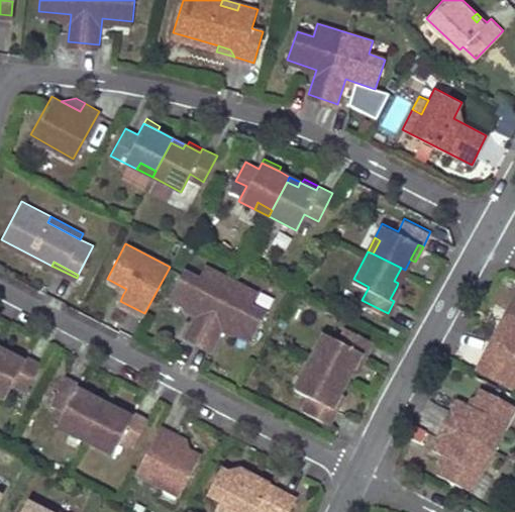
[(231,279),(207,266),(201,278),(185,270),(171,296),(185,303),(199,310),(197,316),(187,334),(198,341),(231,279)]
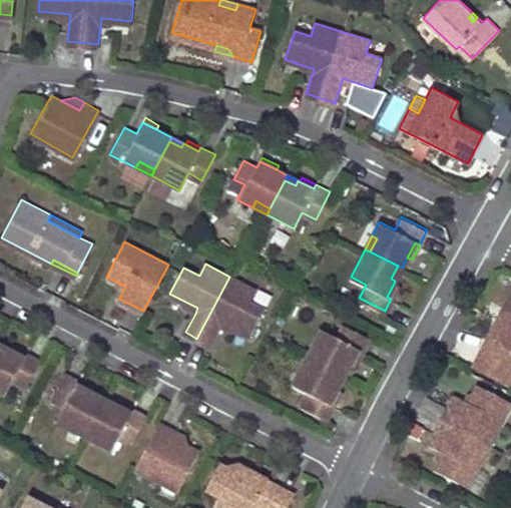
[(395,281),(402,268),(398,266),(391,279),(395,281)]
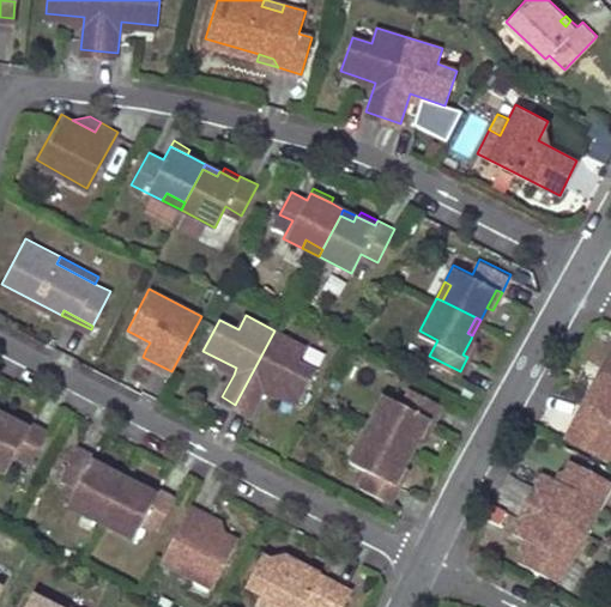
[(307,347),(274,331),(235,405),(254,414),(266,392),(270,386),(284,394),(302,402),(319,371),(300,362),(307,347)]
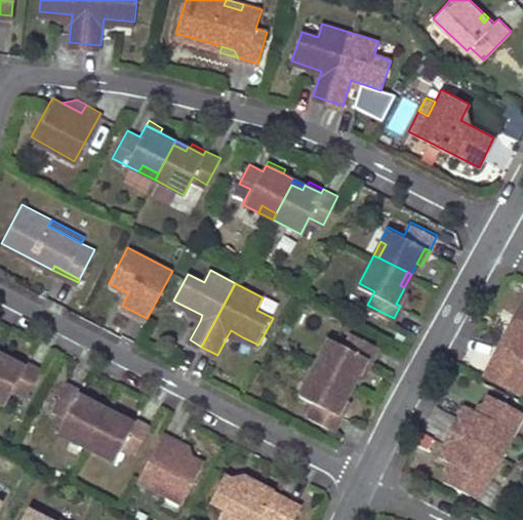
[(128,293),(115,286),(116,293),(125,298),(128,293)]
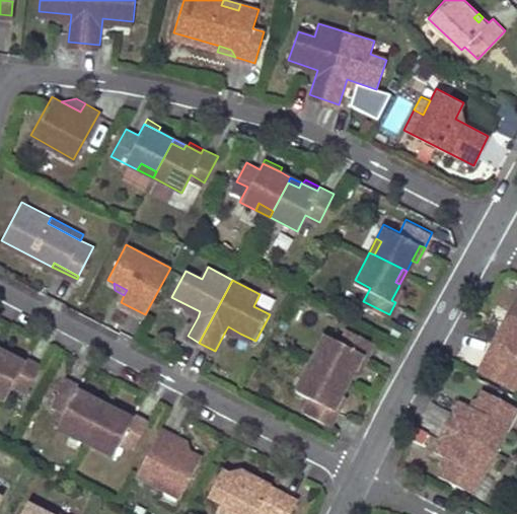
[(395,302),(402,289),(398,287),(391,300),(395,302)]
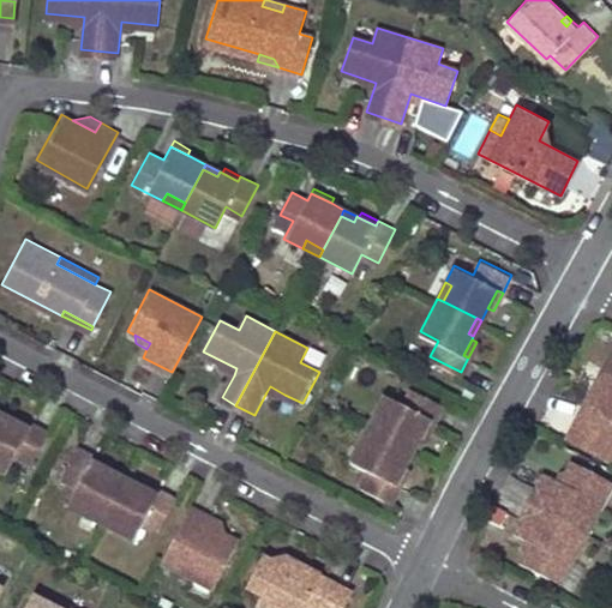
[(611,354),(599,379),(609,384),(605,391),(595,386),(579,419),(611,437),(611,354)]
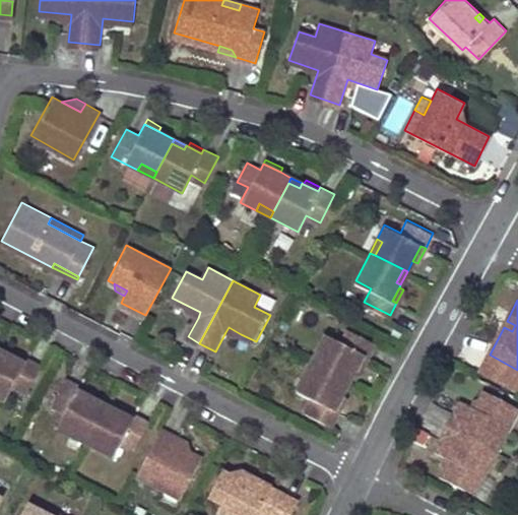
[(200,312),(186,305),(190,313),(198,318),(200,312)]
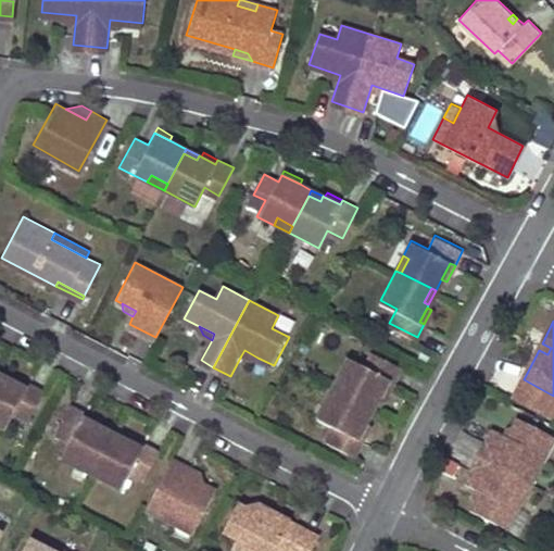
[(551,348),(542,343),(539,350),(548,354),(551,348)]
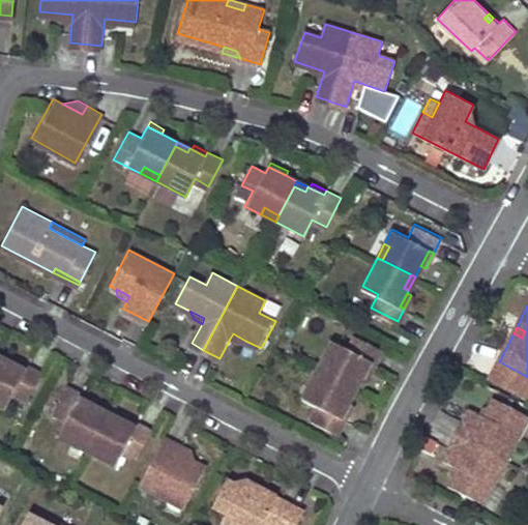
[(245,341),(233,333),(230,339),(238,343),(245,341)]
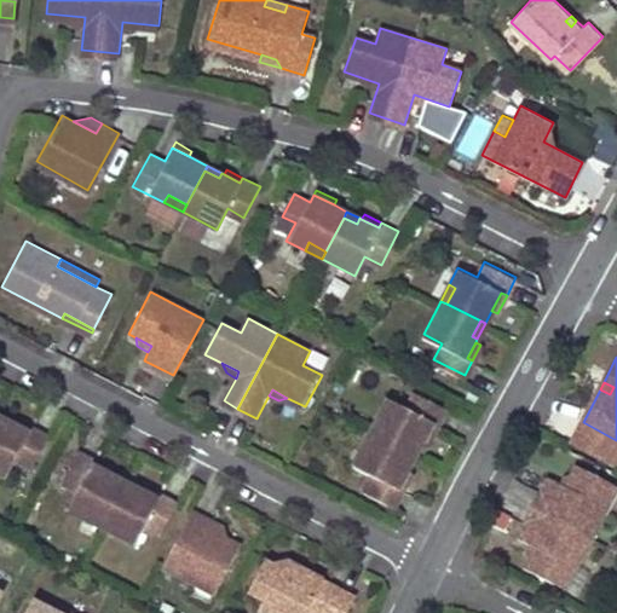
[(448,408),(416,391),(409,405),(390,395),(380,414),(387,416),(379,433),(411,450),(417,454),(426,439),(436,420),(439,422),(448,408)]
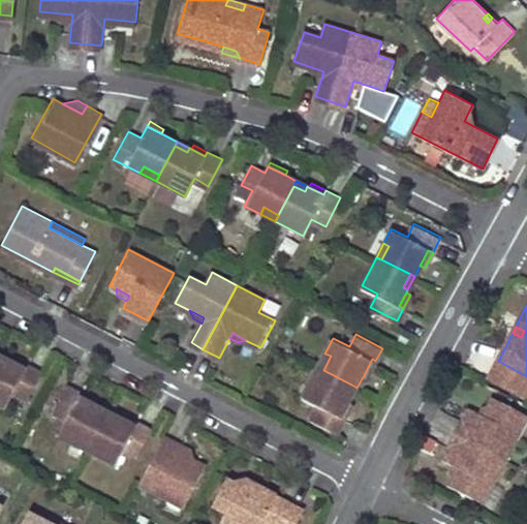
[(8,359),(0,353),(0,361),(5,364),(8,359)]
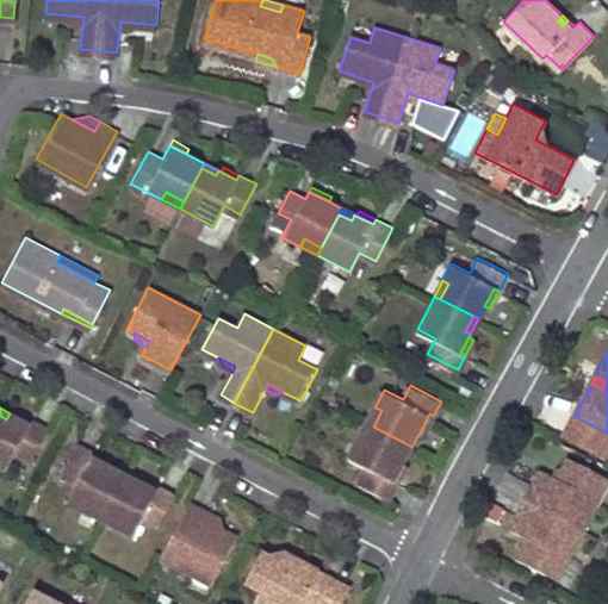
[(382,410),(374,408),(366,423),(373,427),(382,410)]
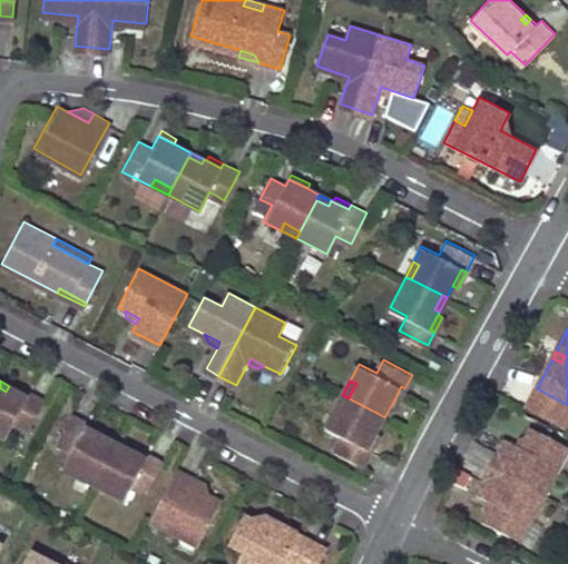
[(28,389),(13,382),(11,386),(26,394),(28,389)]
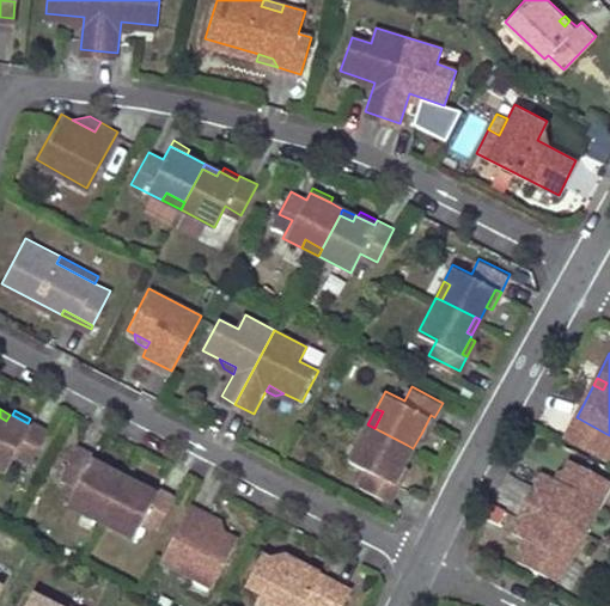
[(28,423),(12,415),(10,415),(6,421),(0,417),(0,464),(7,467),(17,450),(32,458),(48,428),(30,418),(28,423)]
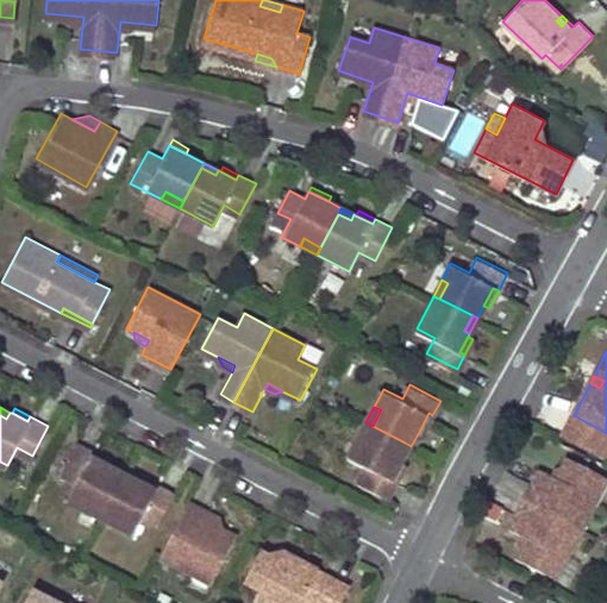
[(423,433),(432,415),(429,413),(419,432),(423,433)]
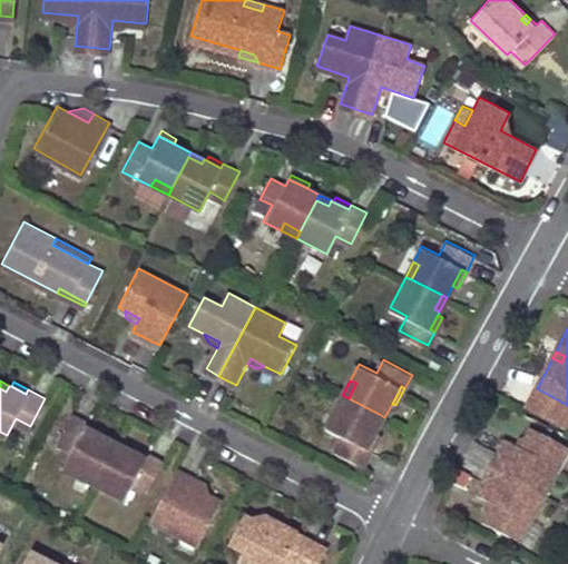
[(567,405),(537,388),(529,403),(562,421),(567,411),(567,405)]
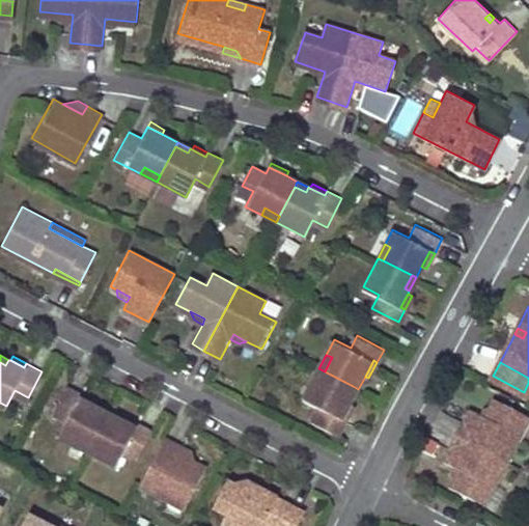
[(353,386),(325,371),(318,368),(304,397),(321,406),(313,419),(339,434),(347,418),(343,416),(352,403),(352,402),(346,398),(353,386)]
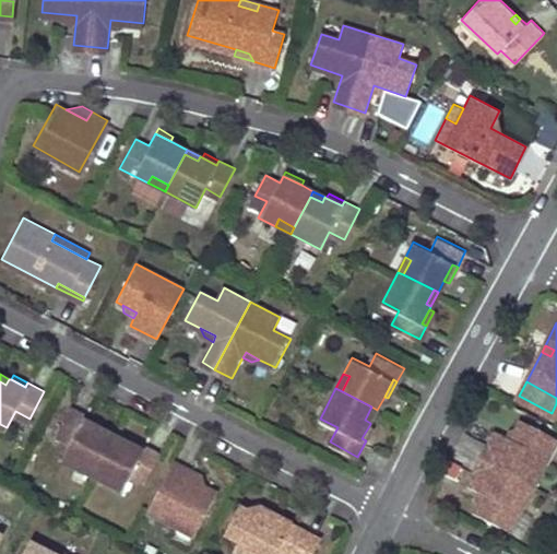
[(101,426),(85,419),(87,413),(71,404),(56,433),(72,441),(64,457),(78,464),(81,460),(95,468),(110,439),(114,434),(101,426)]
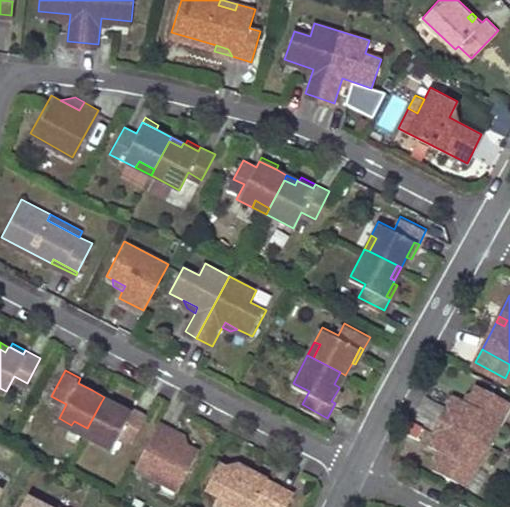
[(345,375),(340,372),(334,384),(339,387),(345,375)]
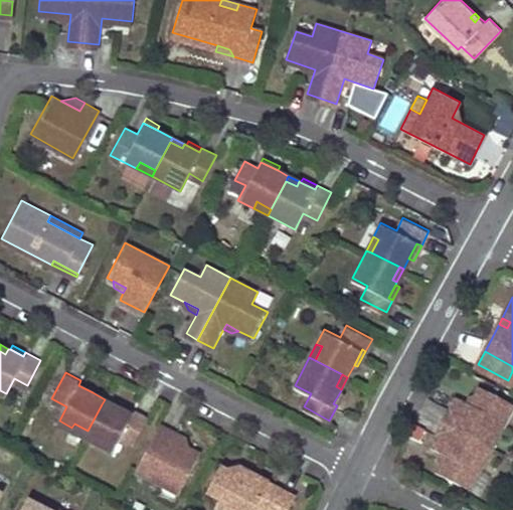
[(96,388),(80,380),(78,385),(93,392),(96,388)]
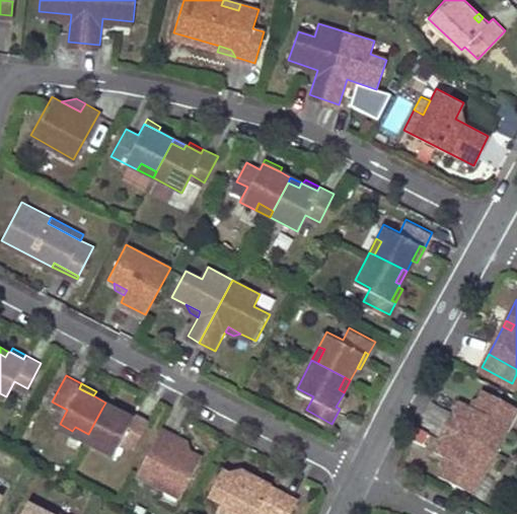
[(447,422),(498,448),(516,413),(516,402),(487,387),(476,405),(461,396),(447,422)]
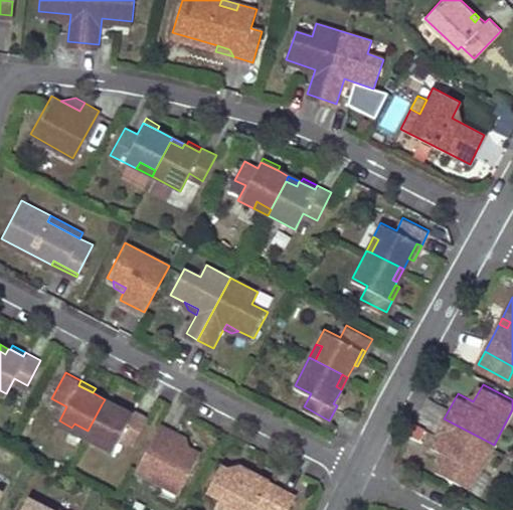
[(337,405),(344,392),(341,390),(333,403),(337,405)]
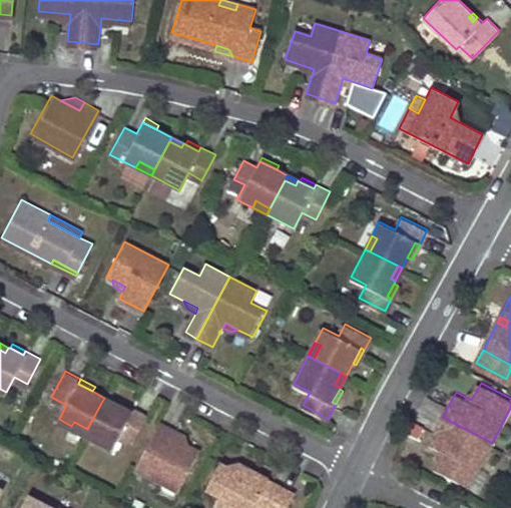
[(116,404),(104,398),(101,403),(114,409),(116,404)]
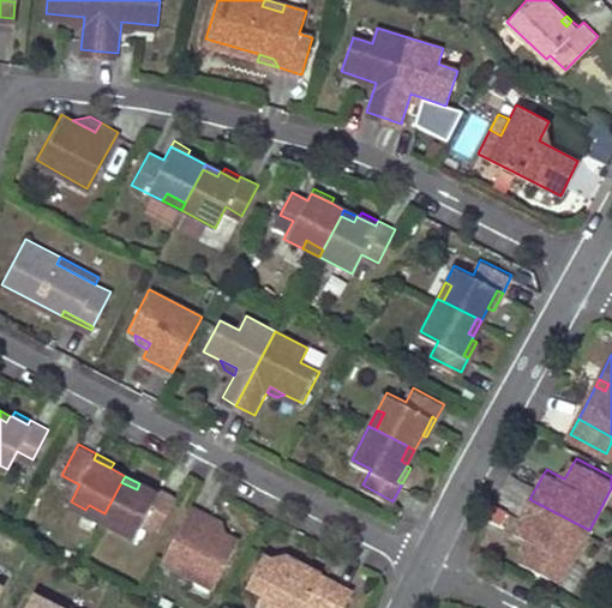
[(142,485),(156,492),(159,487),(144,480),(142,485)]
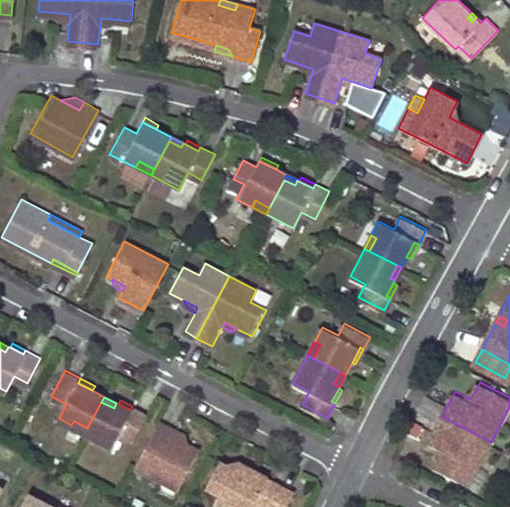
[(130,410),(118,404),(116,403),(114,408),(101,402),(87,428),(85,432),(112,446),(119,432),(133,439),(146,413),(132,406),(130,410)]
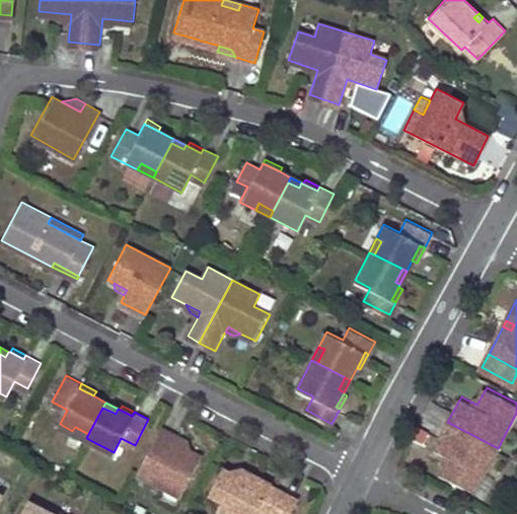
[(476,490),(498,448),(447,422),(435,447),(450,455),(442,471),(476,490)]
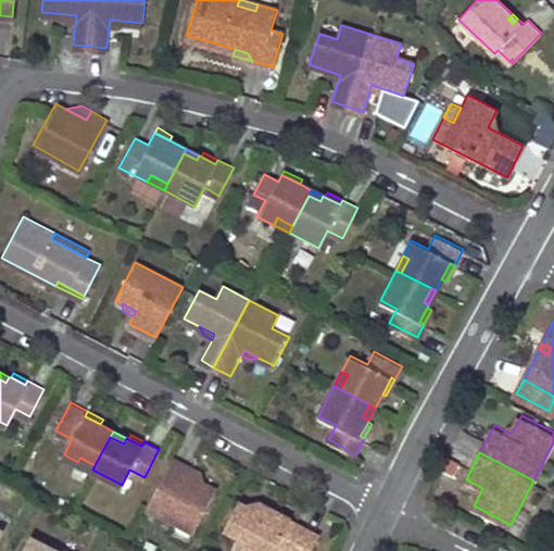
[(204,481),(185,472),(188,464),(173,456),(148,504),(193,528),(215,487),(204,481)]
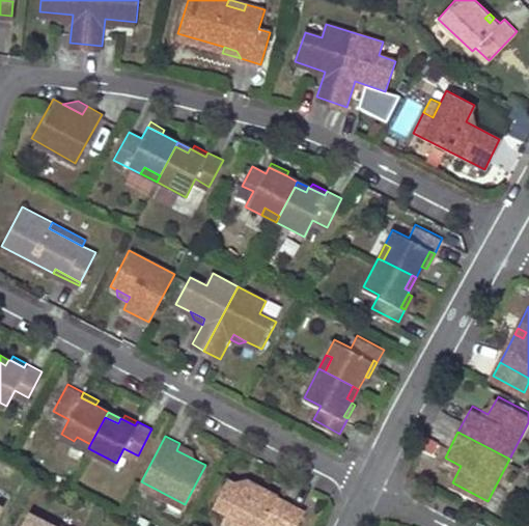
[(90,444),(77,437),(74,441),(88,448),(90,444)]
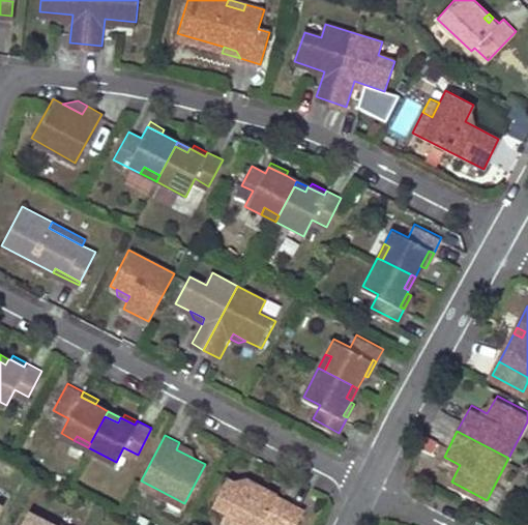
[(192,448),(179,442),(176,449),(195,459),(192,448)]
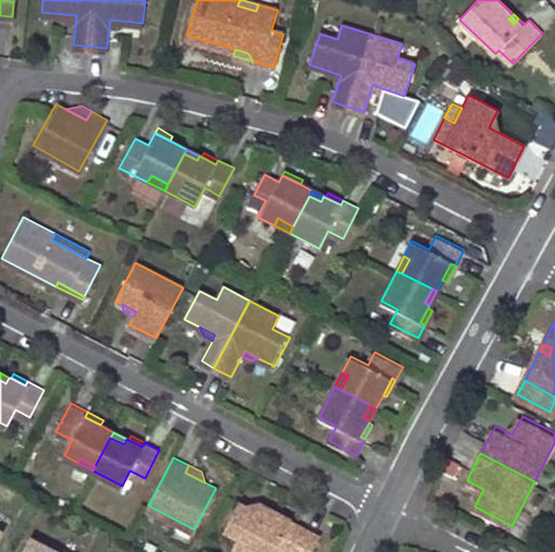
[(308,551),(319,532),(259,502),(256,508),(239,500),(225,528),(239,536),(254,542),(247,551),(273,551),(274,550),(278,551),(308,551)]
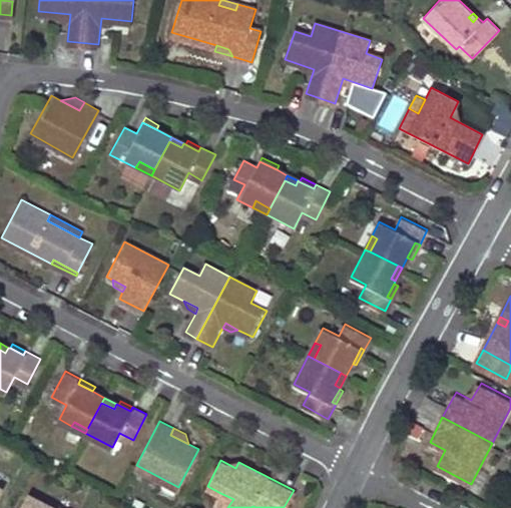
[(227,507),(233,499),(220,493),(214,504),(220,507),(227,507)]
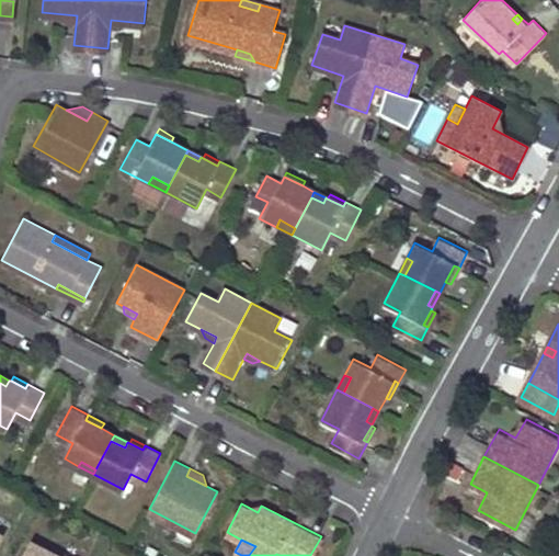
[(60,555),(31,541),(22,555),(60,555)]
